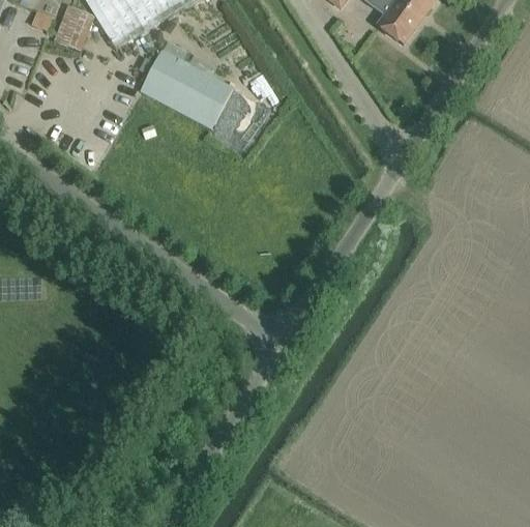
[(85,0),(117,50),(195,0),(85,0)]
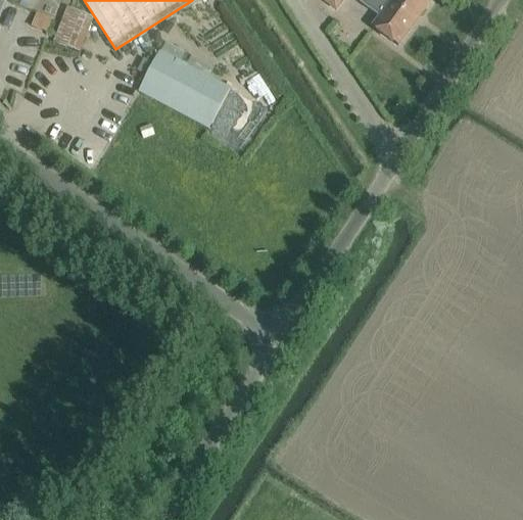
[(325,0),(336,8),(342,0),(325,0)]
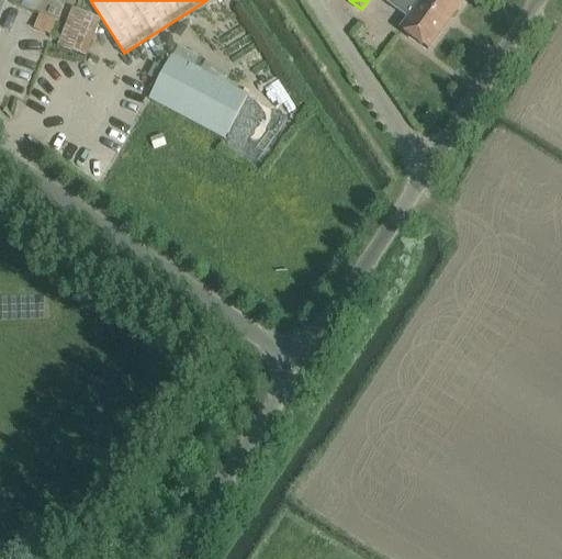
[(386,0),(409,17),(402,28),(428,47),(448,20),(422,0),(386,0)]
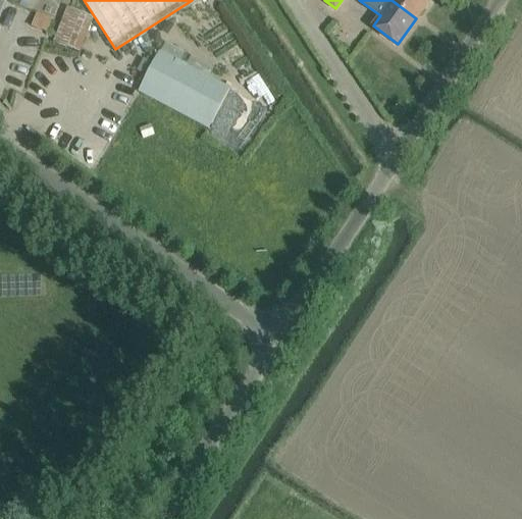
[(416,18),(429,0),(392,0),(416,18)]
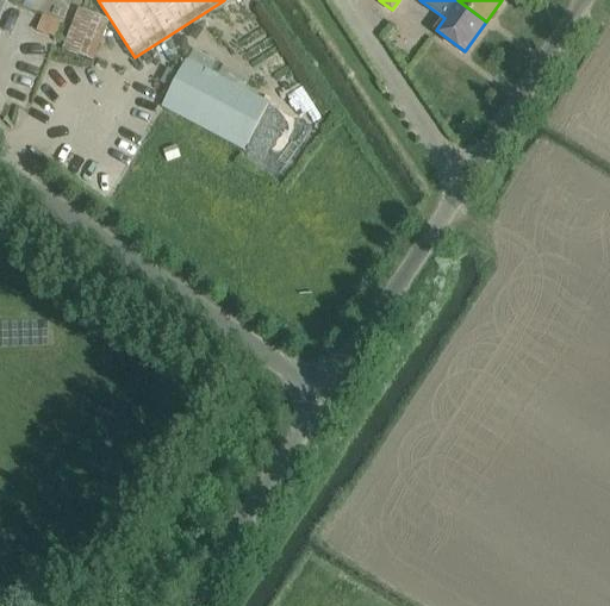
[(55,33),(61,18),(43,12),(38,27),(55,33)]
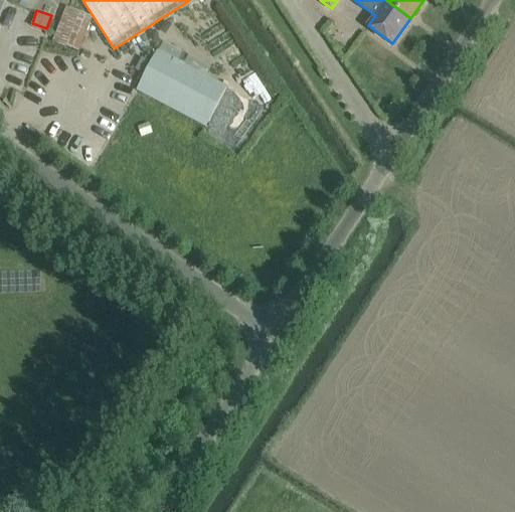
[(226,86),(158,48),(137,88),(206,125),(226,86)]
